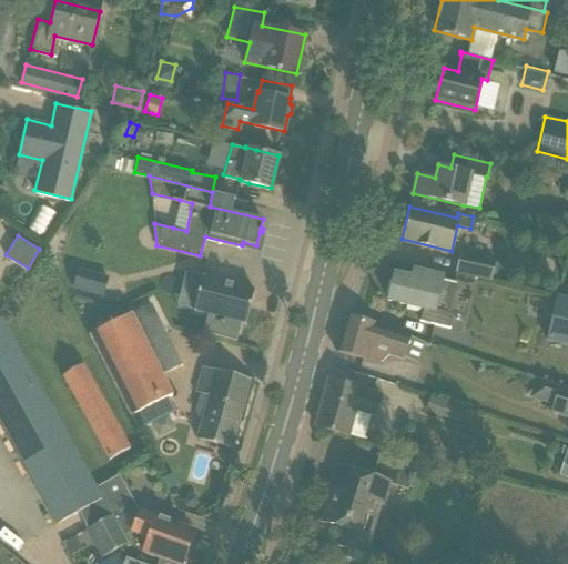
[(459,250),(455,270),(489,278),(495,259),(459,250)]
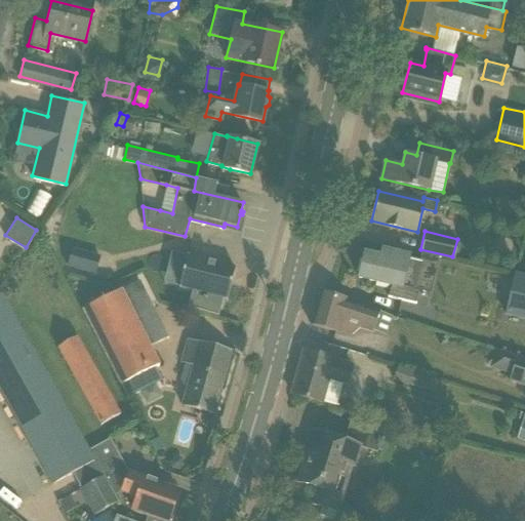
[(99,254),(73,247),(68,265),(94,273),(99,254)]
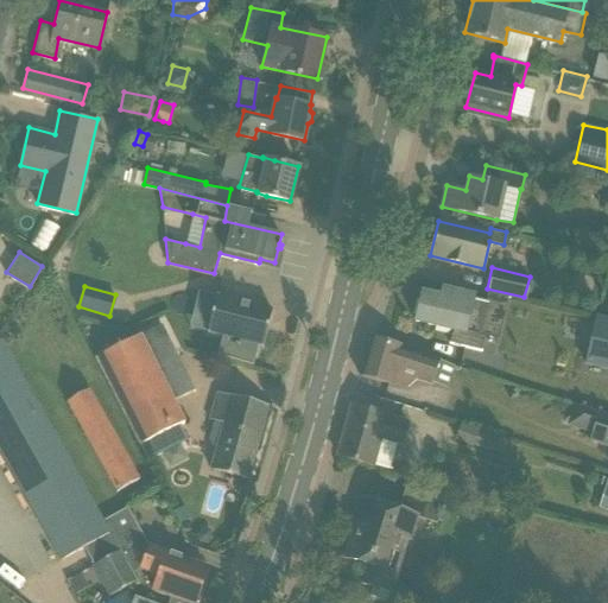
[(487,300),(453,291),(450,300),(422,293),(420,294),(422,294),(416,317),(415,318),(453,328),(449,341),(481,349),(483,335),(479,334),(487,300)]
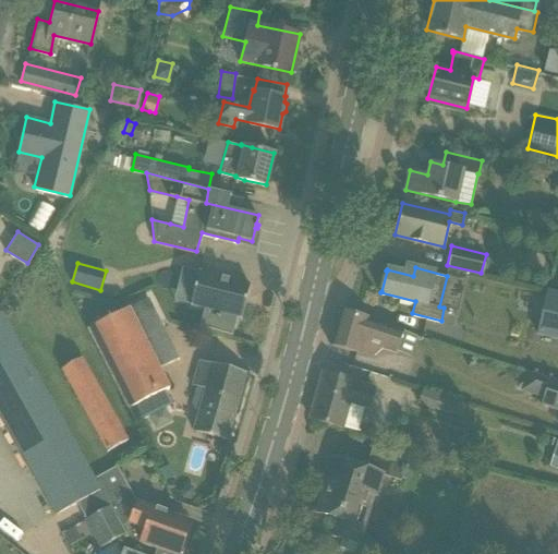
[(233,335),(238,316),(242,317),(250,284),(198,272),(191,305),(205,309),(201,326),(233,335)]
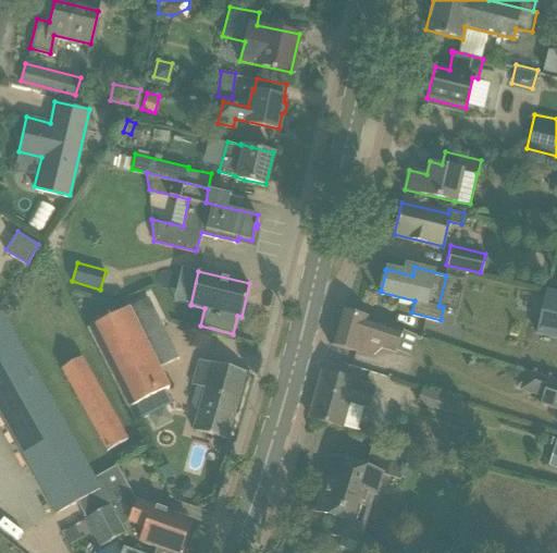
[(536,331),(556,335),(556,291),(547,289),(536,331)]
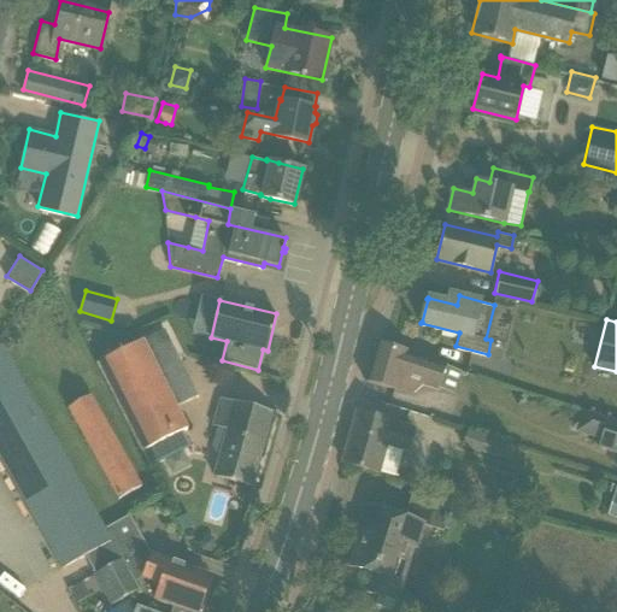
[(184,428),(142,339),(97,362),(141,449),(184,428)]
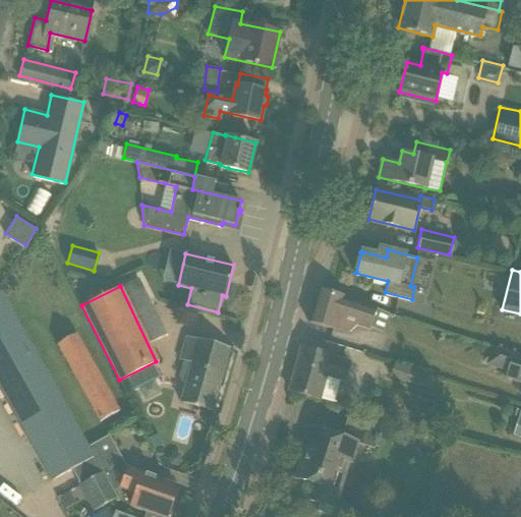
[(345,296),(316,289),(308,321),(336,328),(336,327),(349,330),(356,323),(368,327),(375,307),(364,303),(344,296),(345,296)]
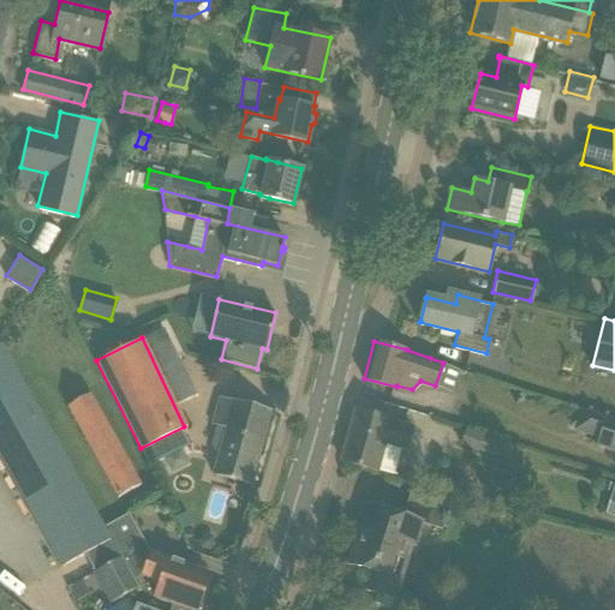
[(141,483),(117,437),(91,392),(69,405),(93,449),(118,496),(141,483)]
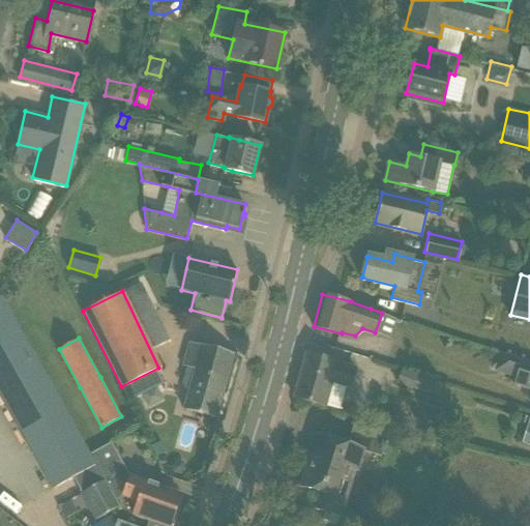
[(183,407),(215,416),(232,353),(201,344),(201,345),(189,342),(183,363),(195,367),(183,407)]
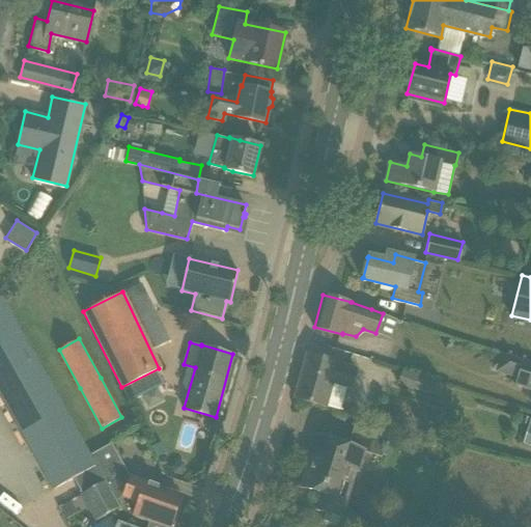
[(296,396),(326,405),(340,409),(346,386),(351,387),(356,366),(337,361),(307,353),(296,396)]
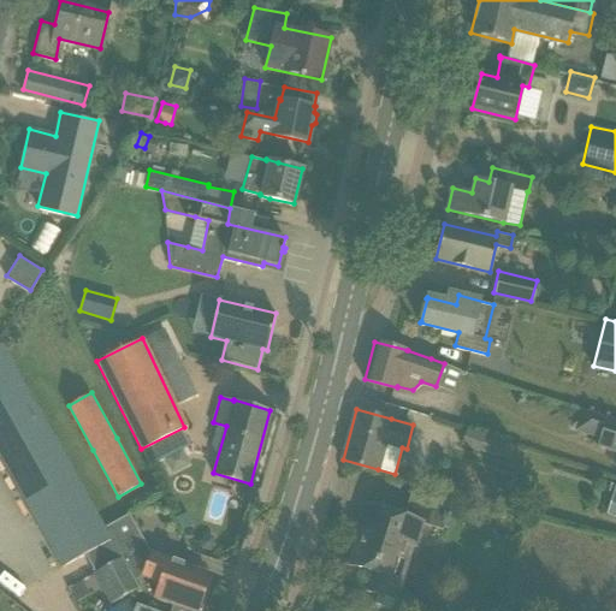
[(40,414),(0,435),(0,458),(60,567),(84,553),(110,539),(111,538),(104,526),(40,414)]
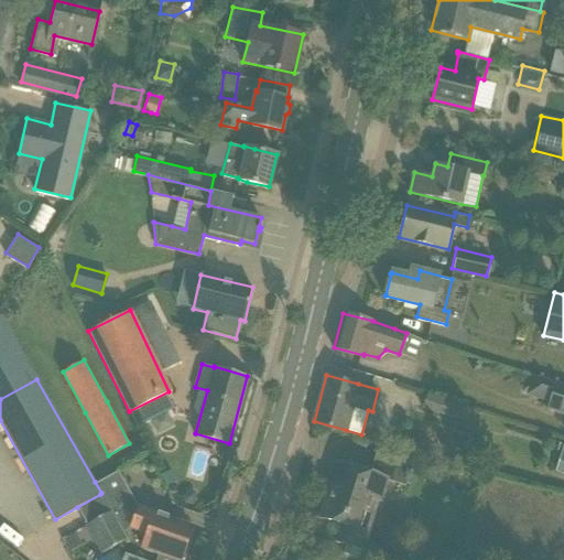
[(563,413),(563,381),(556,379),(549,402),(546,408),(563,413)]
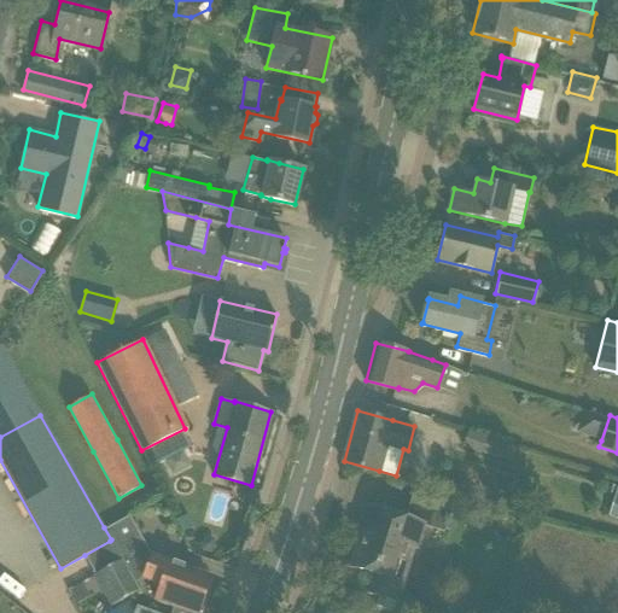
[(523,447),(468,428),(462,445),(518,463),(523,447)]
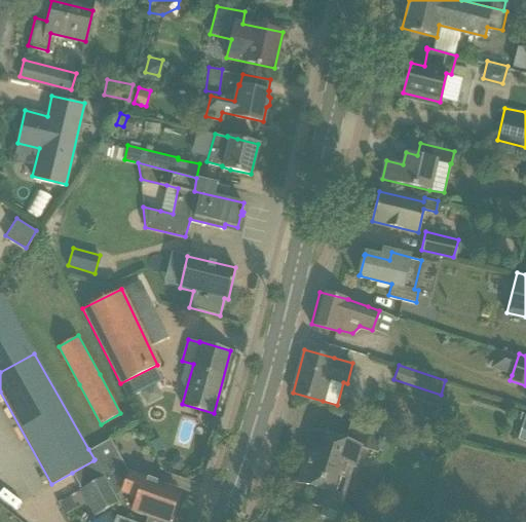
[(452,410),(437,406),(433,419),(448,424),(452,410)]
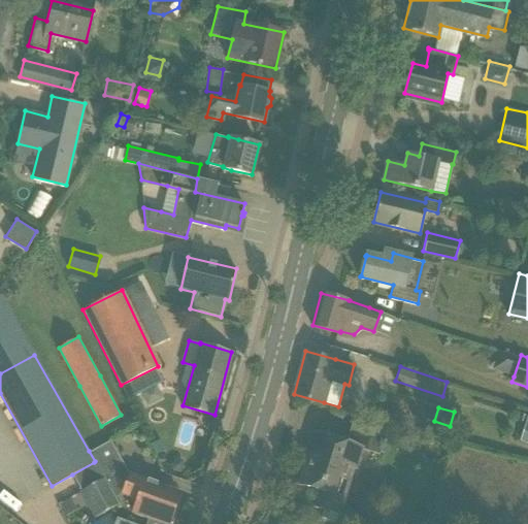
[(355,416),(351,428),(383,438),(387,425),(355,416)]
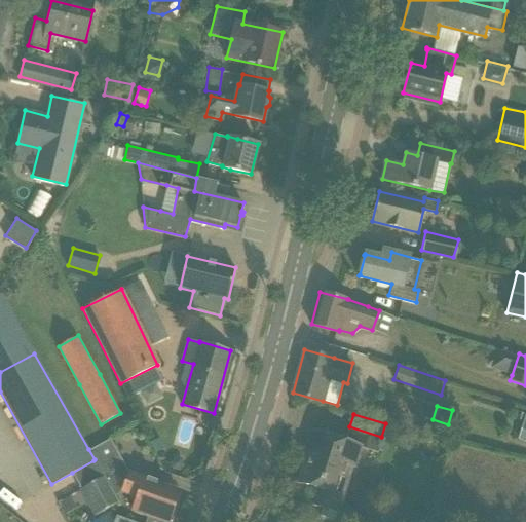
[(345,439),(311,429),(306,446),(309,448),(298,481),(317,488),(313,504),(338,511),(343,492),(336,490),(345,462),(354,465),(361,445),(377,450),(381,437),(349,426),(345,439)]
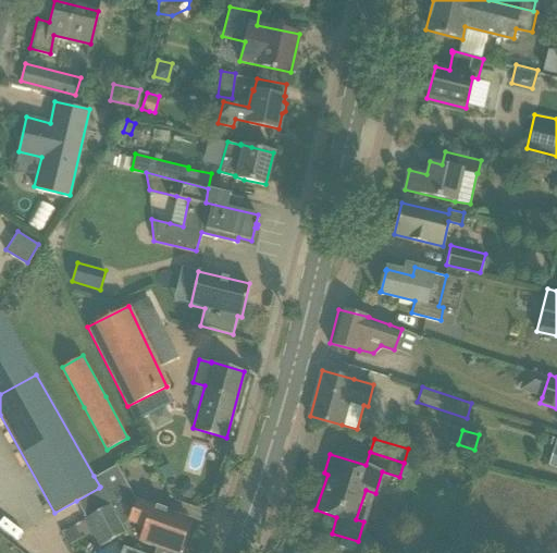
[(116,464),(94,476),(100,487),(99,488),(101,491),(124,478),(116,464)]
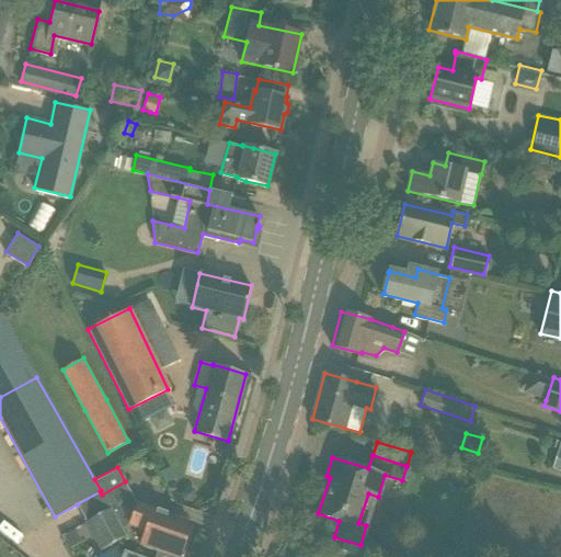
[(182,498),(191,501),(196,496),(194,488),(185,486),(181,491),(182,498)]
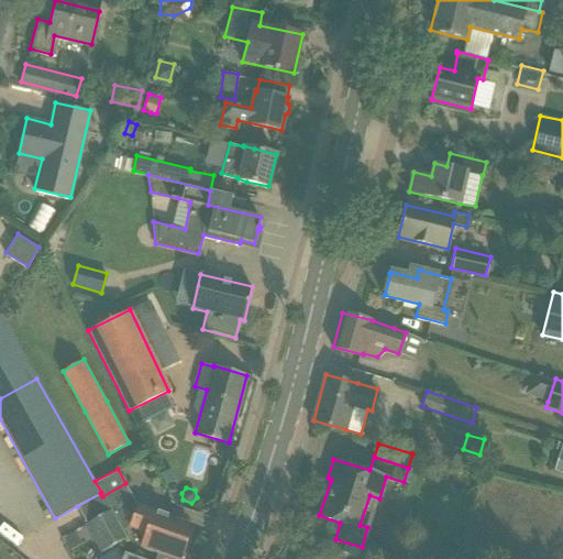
[(86,523),(110,510),(102,496),(100,493),(77,506),(86,523)]
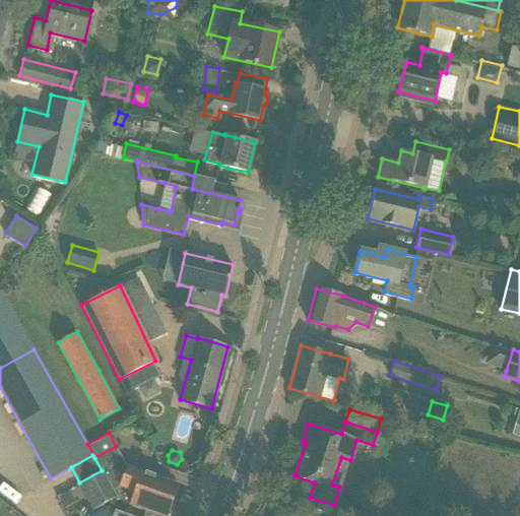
[(171,502),(178,485),(127,467),(121,486),(136,491),(131,505),(165,515),(166,515),(167,514),(170,513),(174,504),(171,502)]
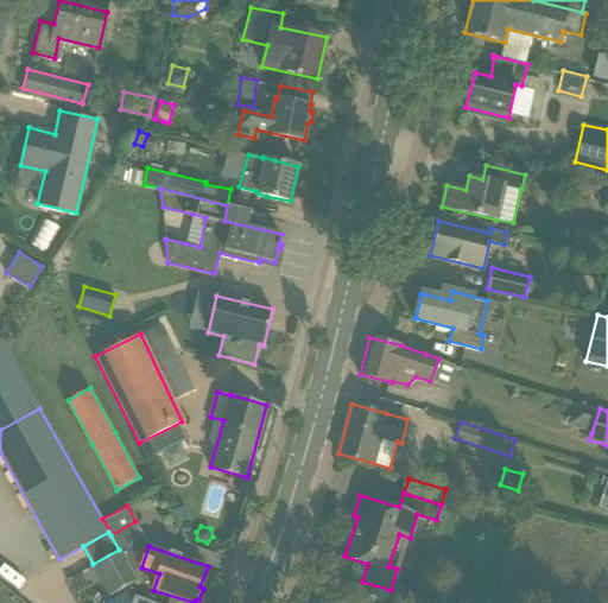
[(135,579),(119,550),(93,564),(111,594),(135,579)]
